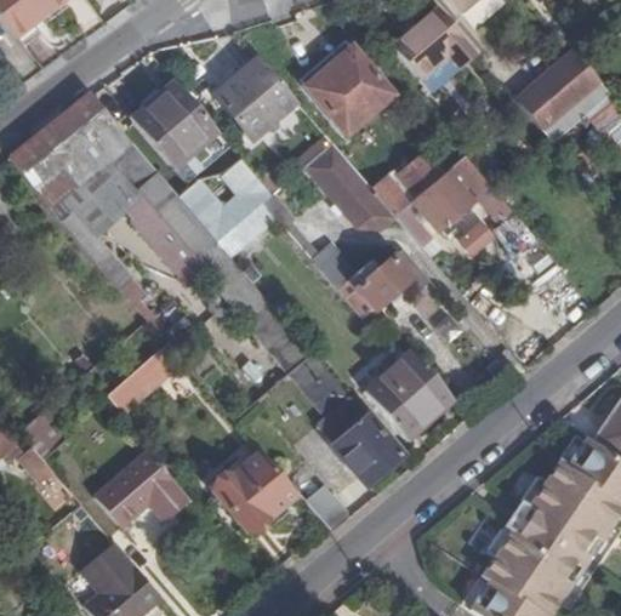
[(32,18),(53,0),(0,0),(0,11),(24,43),(40,30),(35,23),(32,18)]
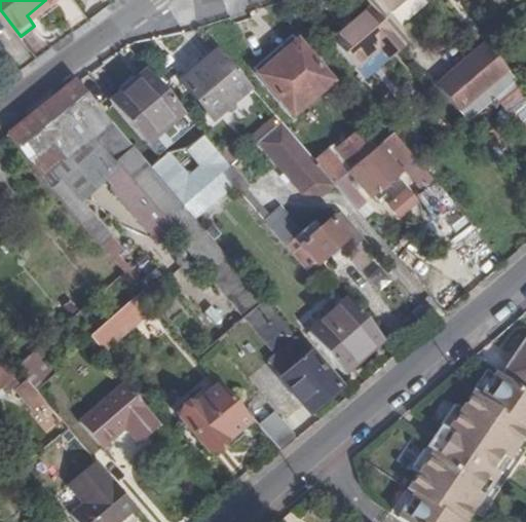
[(30,20),(54,0),(45,0),(27,15),(30,20)]
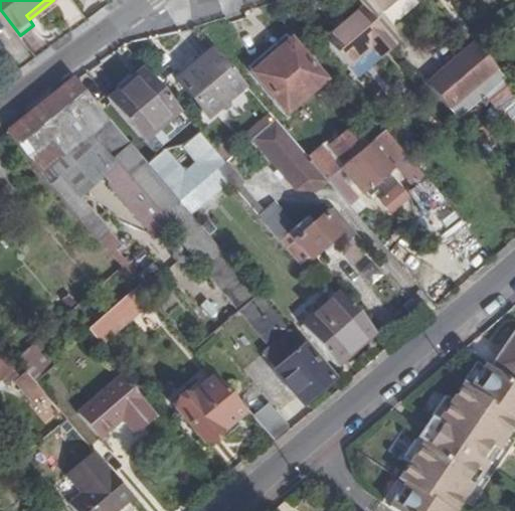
[(375,0),(383,9),(393,0),(375,0)]
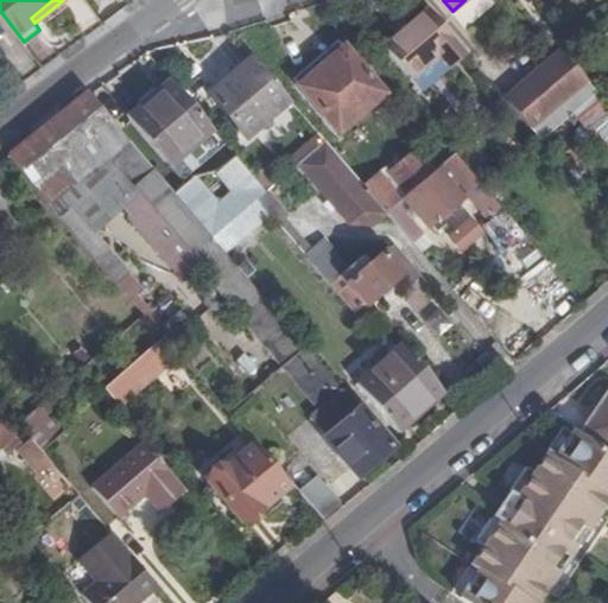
[(466,51),(426,6),(381,45),(407,76),(436,52),(448,67),(466,51)]
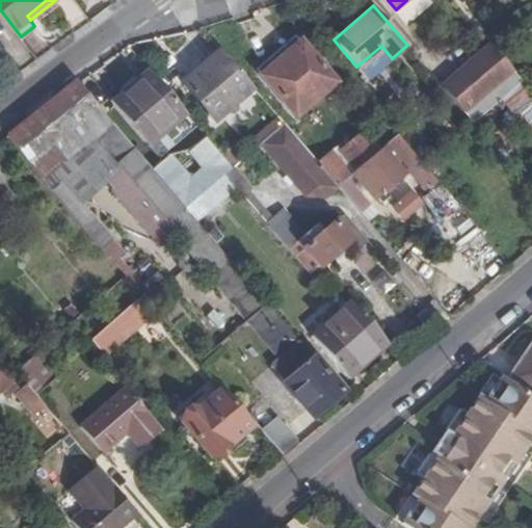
[(334,79),(300,40),(261,72),(294,111),(334,79)]
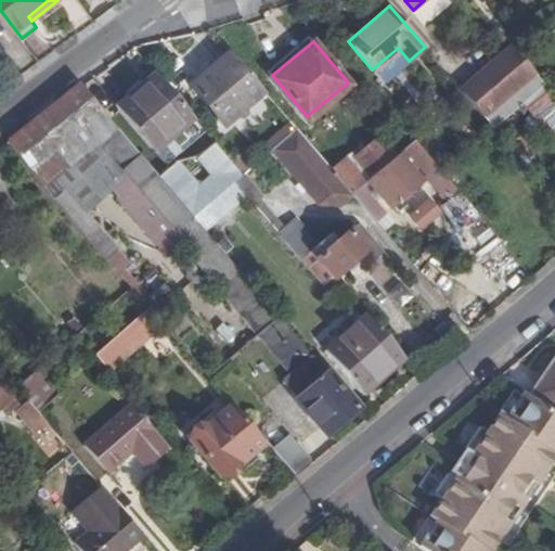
[(545,81),(515,47),(464,89),(493,126),(545,81)]
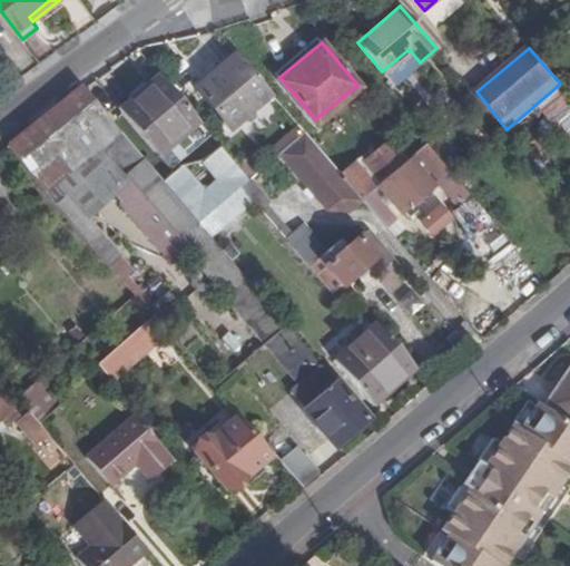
[(272,93),(238,54),(197,87),(229,127),(272,93)]
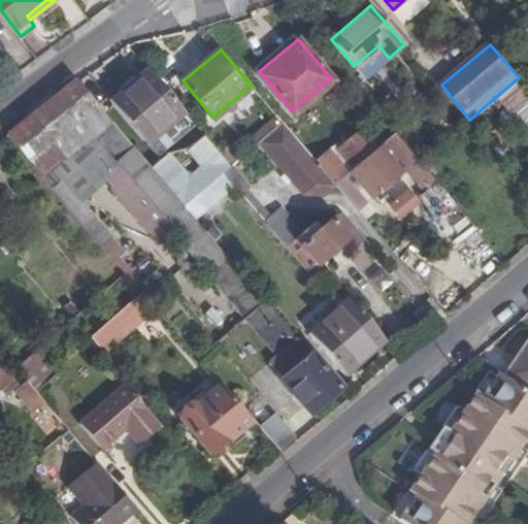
[(186,110),(149,67),(111,99),(147,142),(149,141),(186,110)]
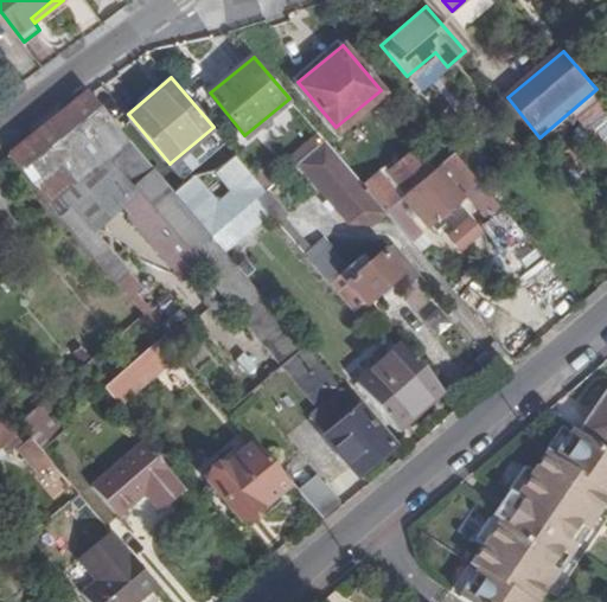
[(110,121),(88,91),(10,153),(45,198),(77,235),(89,224),(138,184),(155,170),(113,120),(110,121)]
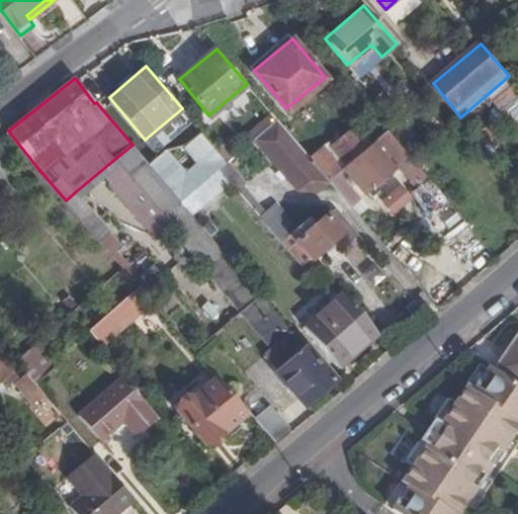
[(182,108),(146,139),(156,151),(192,120),(182,108)]
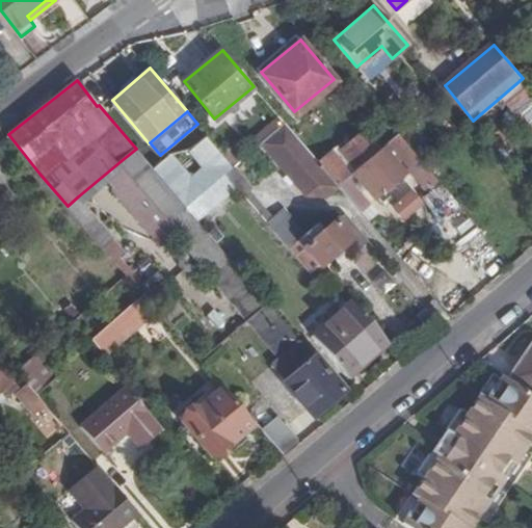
[(397,133),(381,114),(340,150),(337,144),(318,161),(337,183),(338,184),(381,147),(389,140),(397,133)]
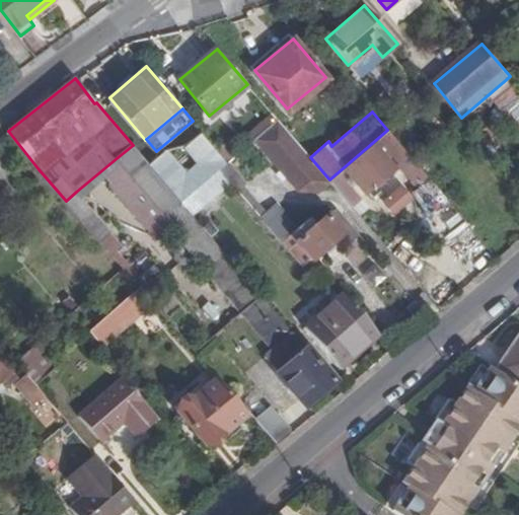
[(328,178),(310,157),(277,118),(254,137),(298,188),(317,188),(328,178)]
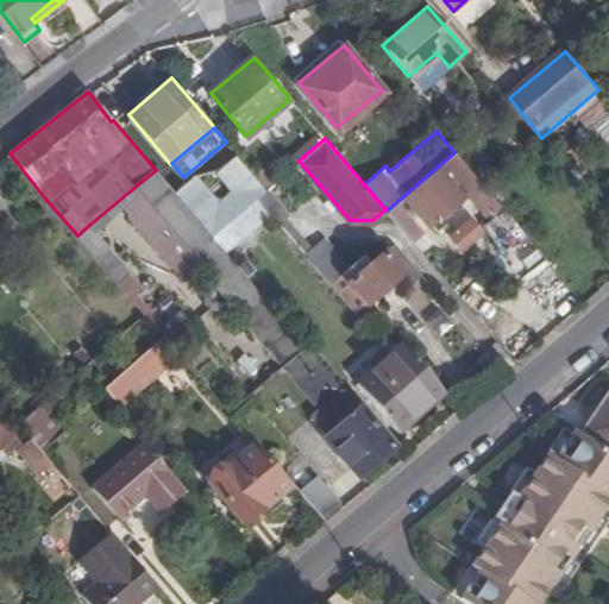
[(483,187),(454,152),(445,161),(470,189),(469,189),(487,213),(493,208),(496,214),(482,224),(501,251),(525,236),(483,187)]
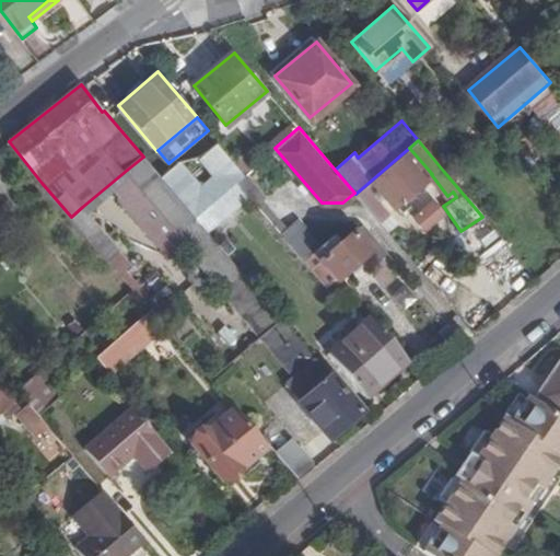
[(246,150),(233,159),(245,173),(246,173),(257,163),(246,150)]
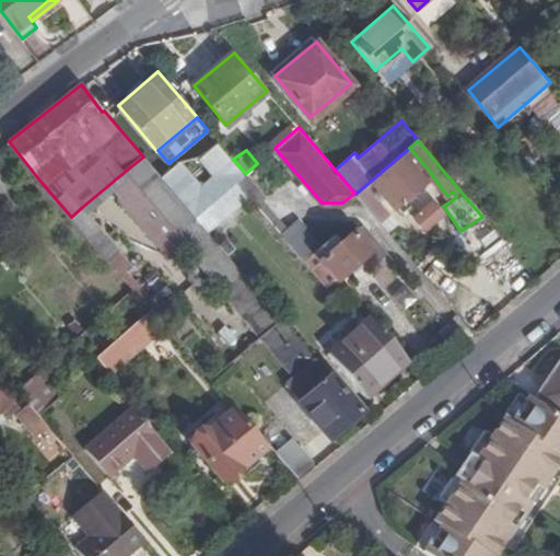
[(401,154),(356,194),(377,221),(393,208),(394,209),(426,183),(401,154)]
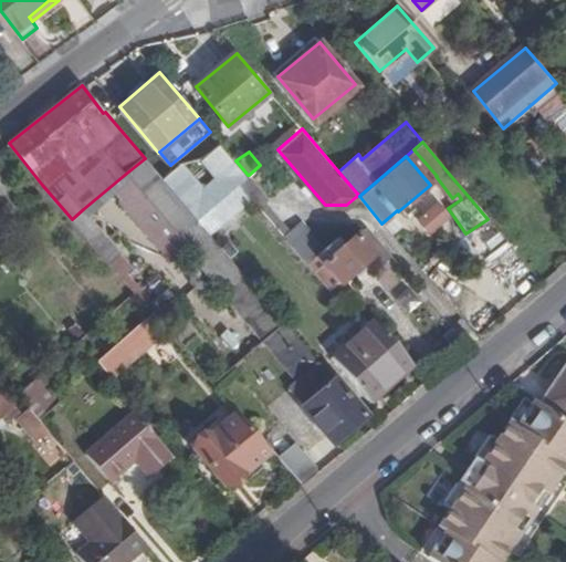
[(170,188),(145,158),(128,172),(184,236),(200,222),(197,218),(170,188)]
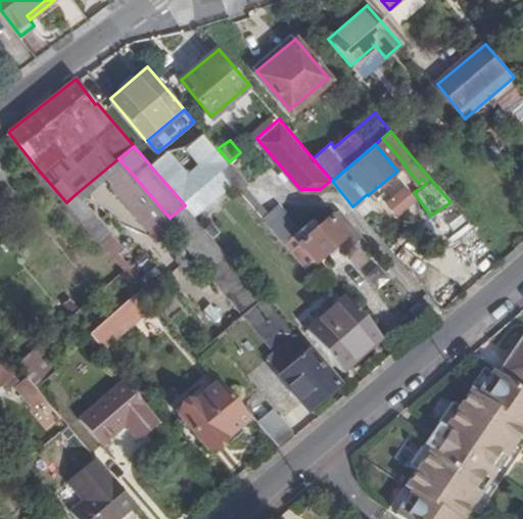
[(170,164),(157,174),(182,201),(221,169),(229,161),(218,148),(214,151),(211,150),(180,177),(170,164)]
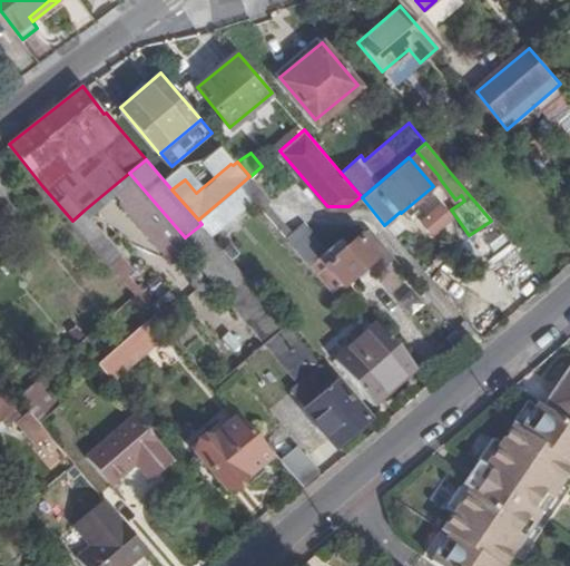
[(249,176),(241,184),(279,228),(294,246),(301,241),(276,211),(277,208),(251,176),(249,176)]
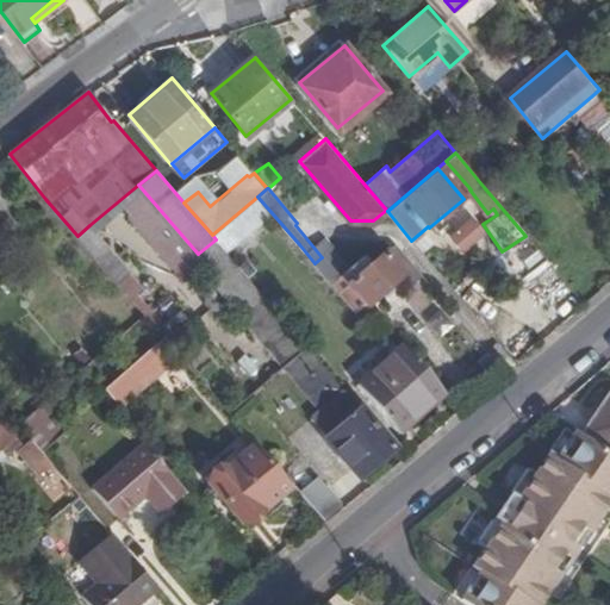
[(257,197),(212,235),(216,239),(224,249),(265,216),(271,224),(260,234),(281,260),(299,244),(257,197)]
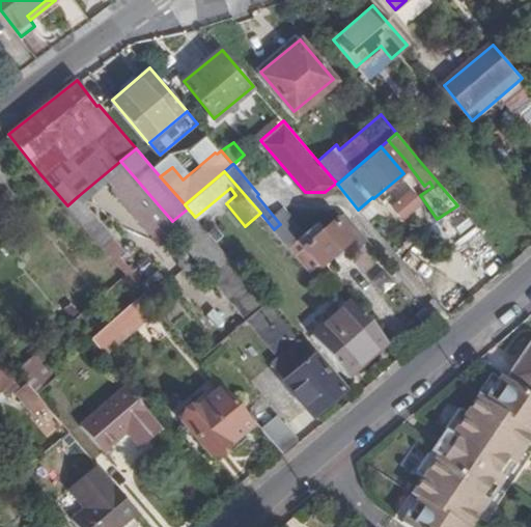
[(78,196),(67,205),(81,221),(90,212),(78,196)]
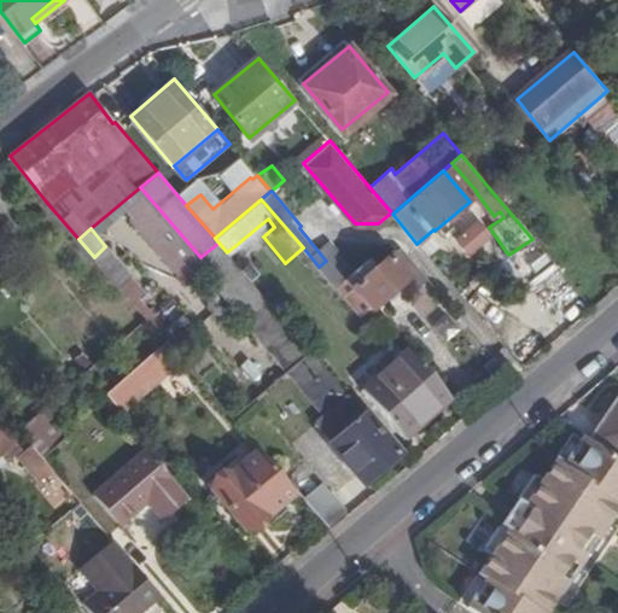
[(219,243),(200,257),(272,340),(275,336),(289,325),(227,252),(219,243)]
